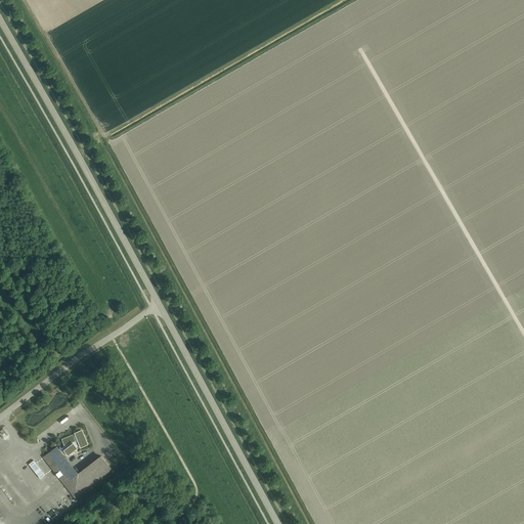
[(80,445),(80,447),(87,444),(81,430),(75,433),(75,435),(74,436),(73,435),(61,439),(64,446),(63,446),(57,450),(55,447),(43,457),(75,498),(112,470),(101,457),(78,476),(62,455),(66,453),(68,454),(77,447),(76,447),(80,445)]
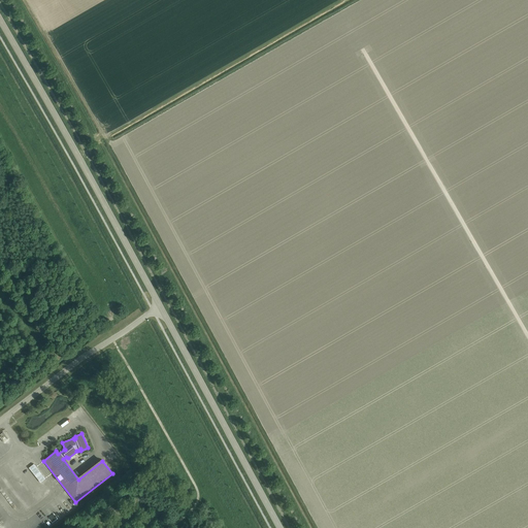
[(103,440),(111,453),(114,451),(106,438),(103,440)]
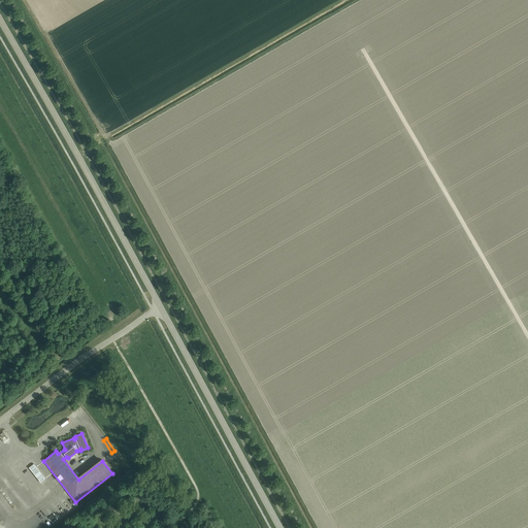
[(7,477),(14,485),(18,482),(10,474),(7,477)]
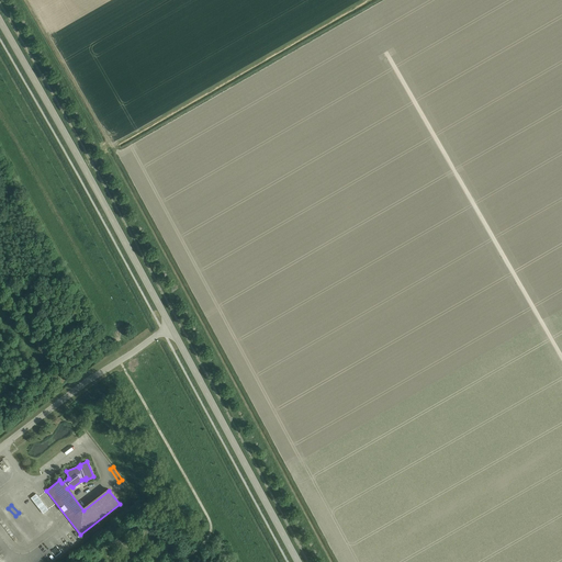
[(40,520),(34,525),(38,530),(43,527),(42,525),(43,524),(40,520)]
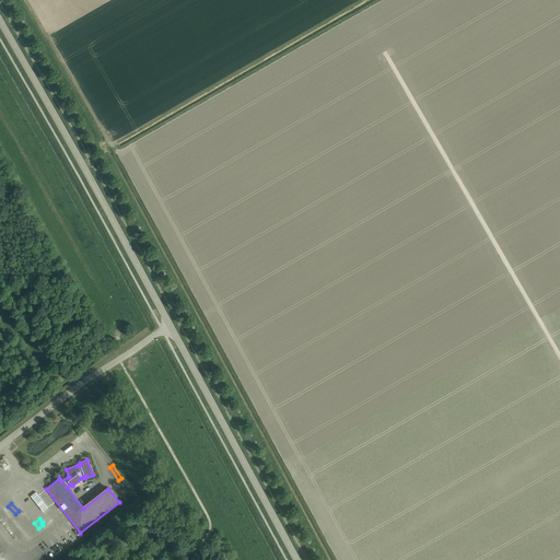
[(63,551),(66,553),(72,546),(66,540),(59,548),(63,551)]
